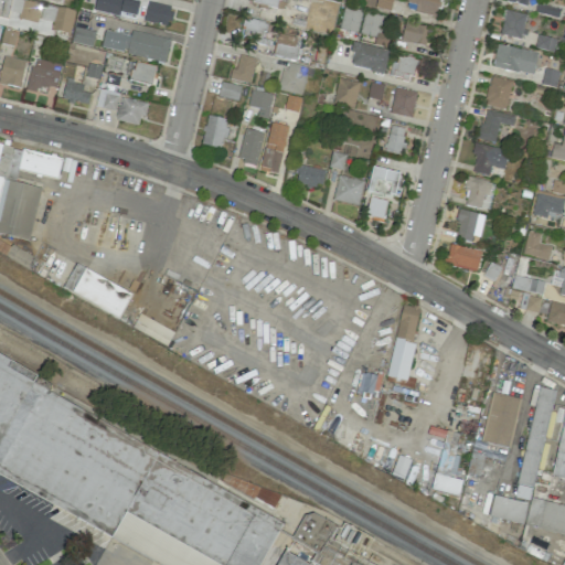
[(18,0),(0,0),(0,17),(7,19),(9,12),(20,14),(19,19),(36,23),(41,6),(18,0)]
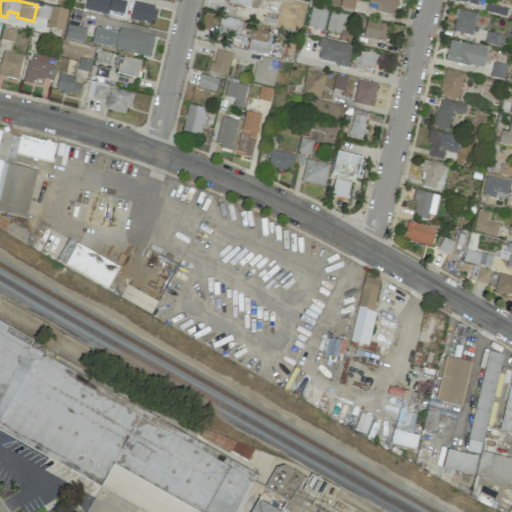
[(113,0),(86,0),(85,10),(123,18),(127,3),(113,0)]
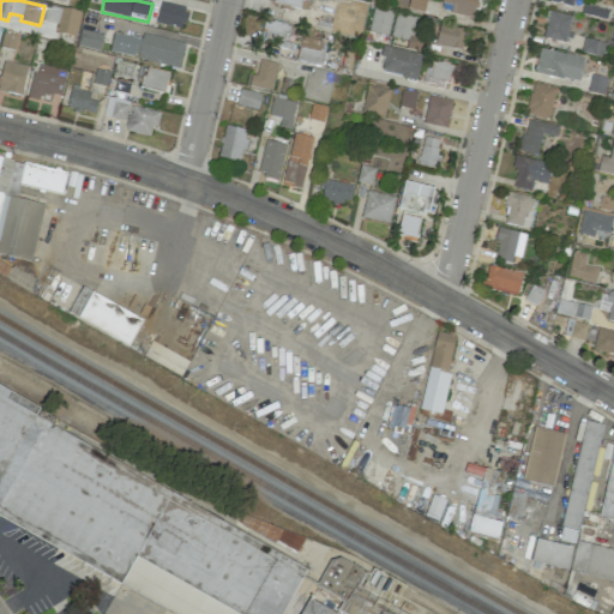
[(425,12),(426,0),(408,0),(407,8),(425,12)]
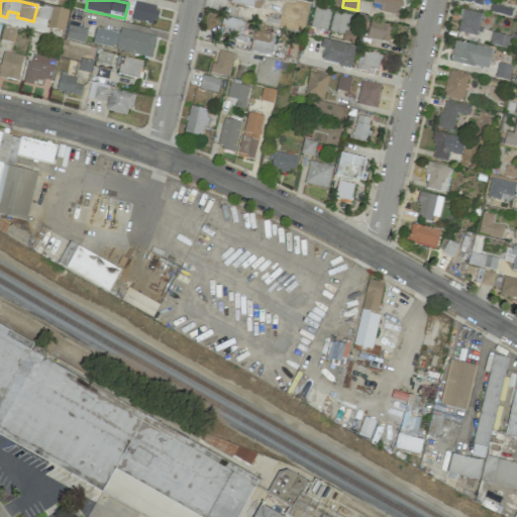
[(398,15),(402,0),(373,0),(371,8),(398,15)]
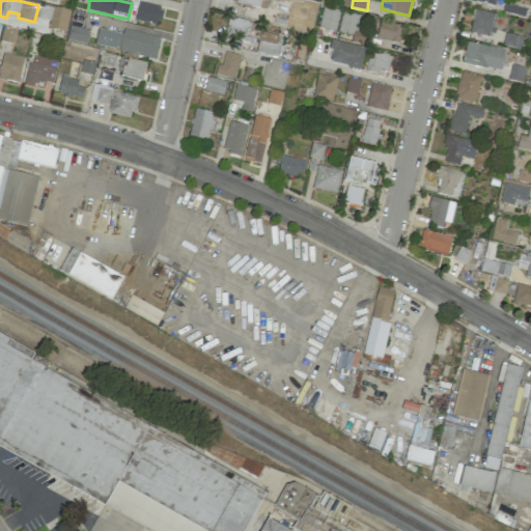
[(162,7),(139,1),(135,20),(158,25),(162,7)]
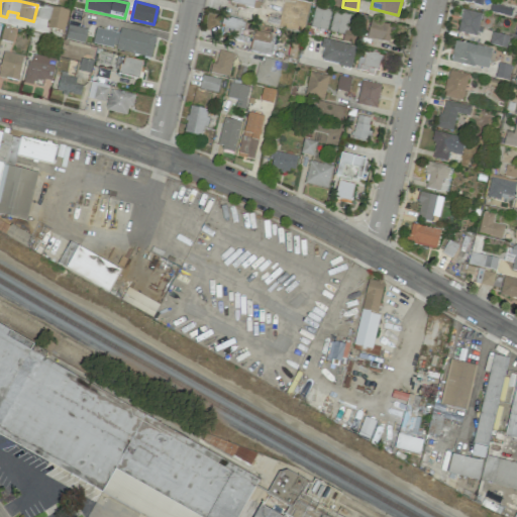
[(490,11),(511,17),(513,9),(492,3),(490,11)]
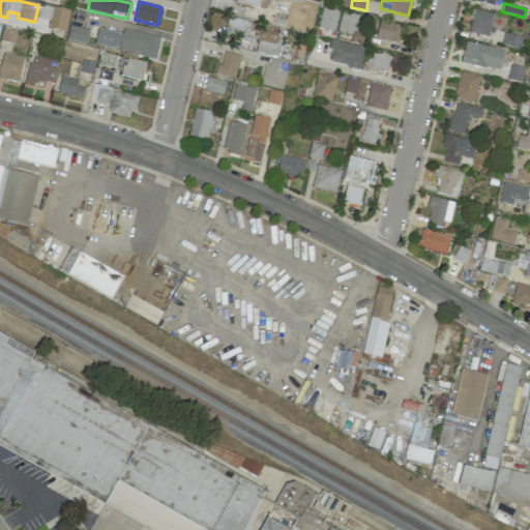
[(38,18),(50,20),(48,28),(64,32),(70,11),(41,4),(38,18)]
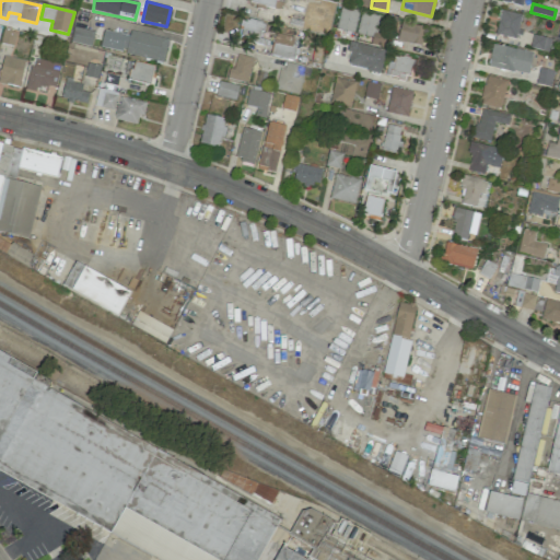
[(358,10),(339,8),(336,31),(354,33),(358,10)]
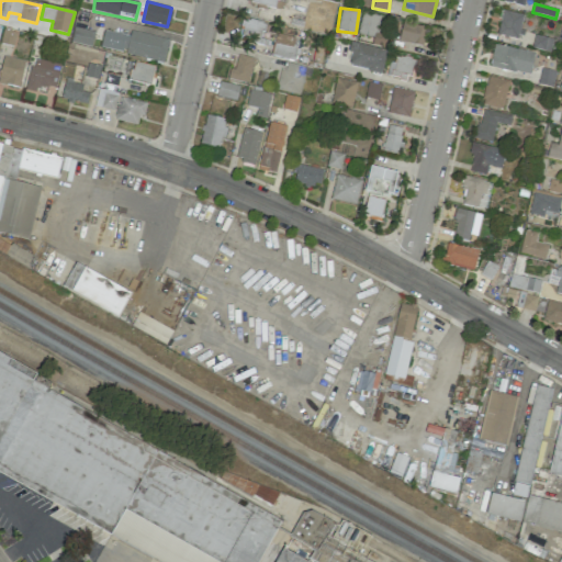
[(357,32),(374,36),(380,17),(363,11),(357,32)]
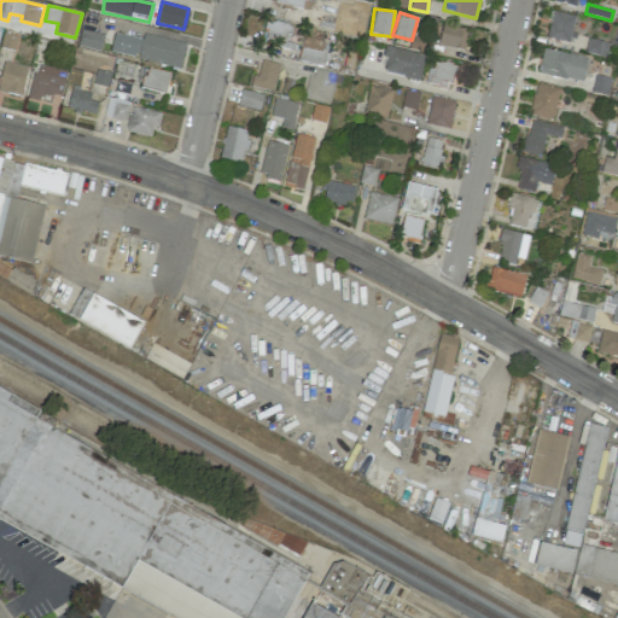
[(547,39),(570,42),(575,16),(552,12),(547,39)]
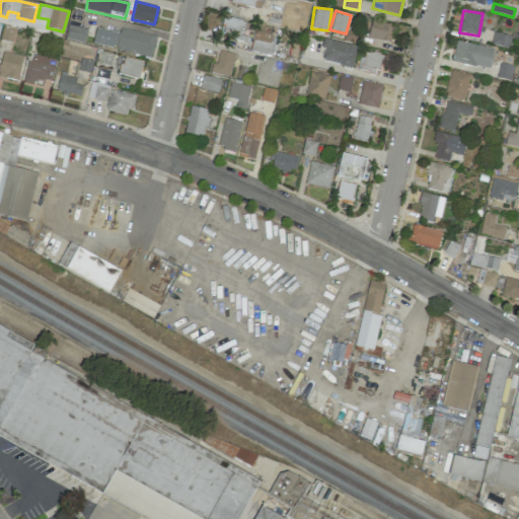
[(244,23),(227,17),(222,32),(239,38),(244,23)]
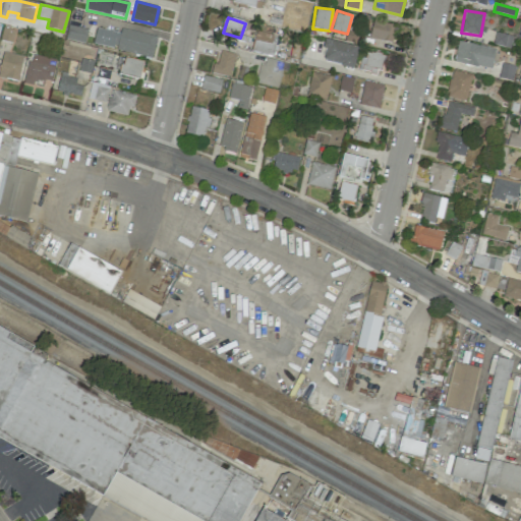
[(396,26),(373,20),(369,37),(392,43),(396,26)]
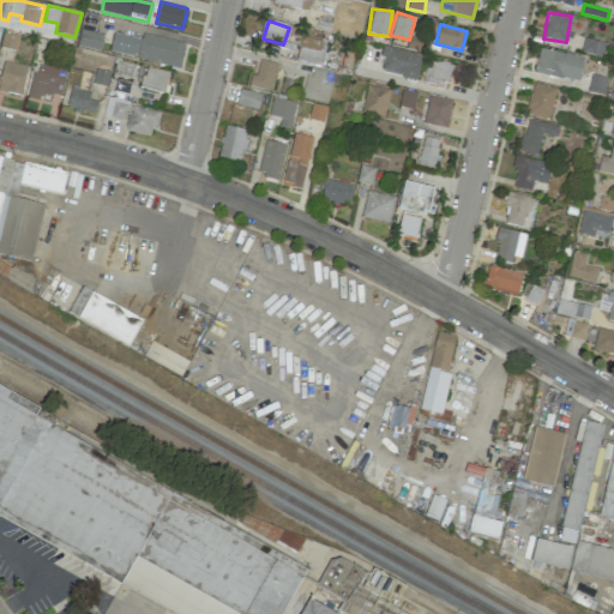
[(103,35),(80,30),(77,46),(100,50),(103,35)]
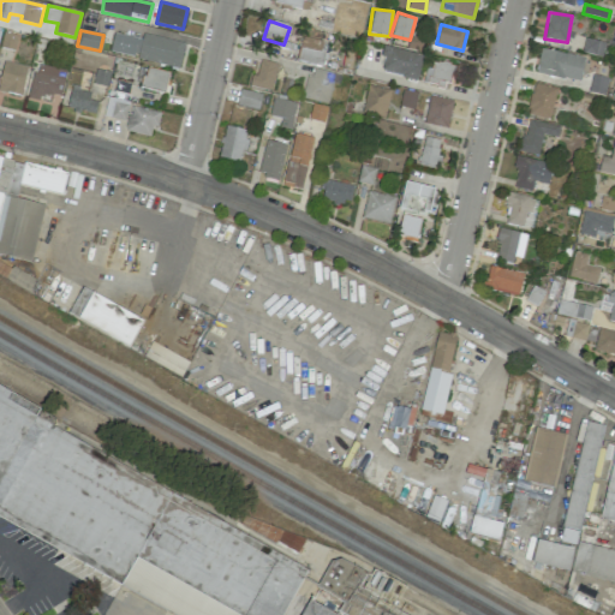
[(0,47),(15,51),(18,36),(3,33),(0,46),(0,47)]
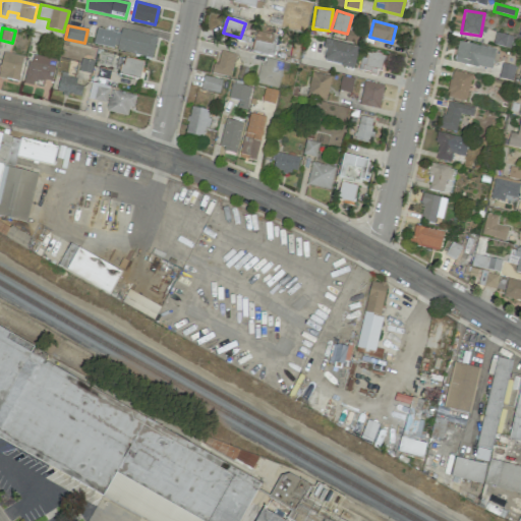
[(93,45),(152,57),(157,37),(121,29),(120,34),(97,29),(93,45)]
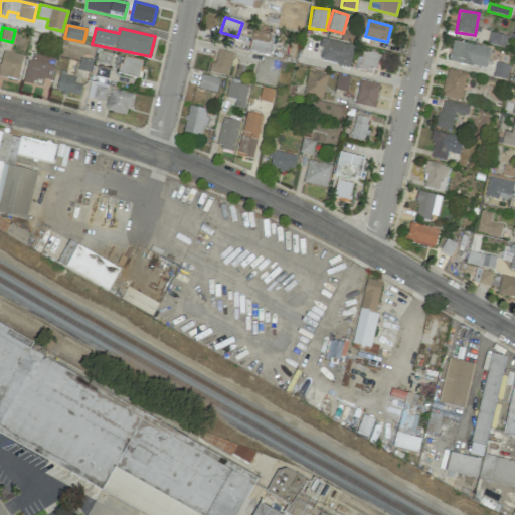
[(250,51),(271,54),(273,34),(252,32),(250,51)]
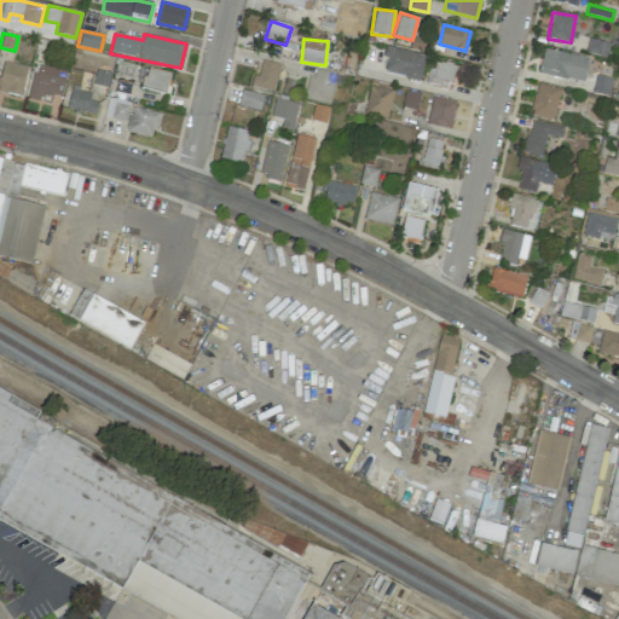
[(609,44),(589,39),(585,52),(606,57),(609,44)]
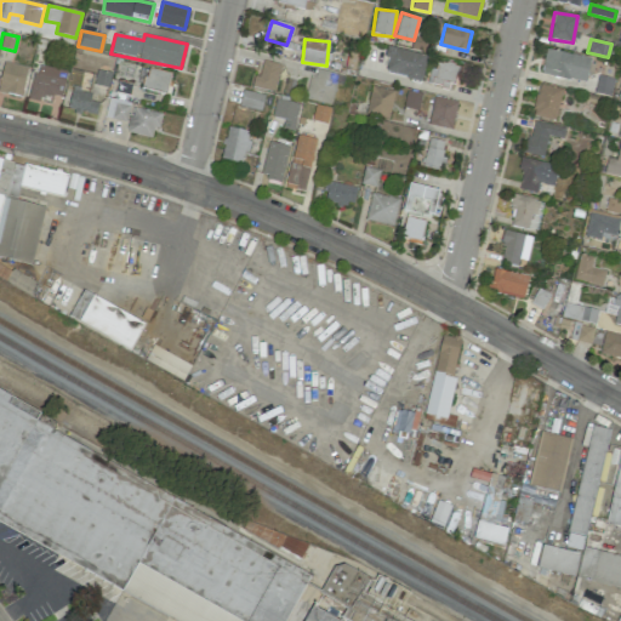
[(383,74),(421,81),(426,56),(388,49),(383,74)]
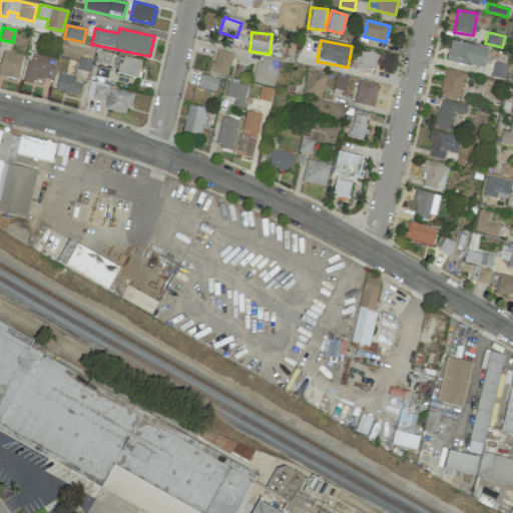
[(484,68),(488,48),(451,40),(447,60),(484,68)]
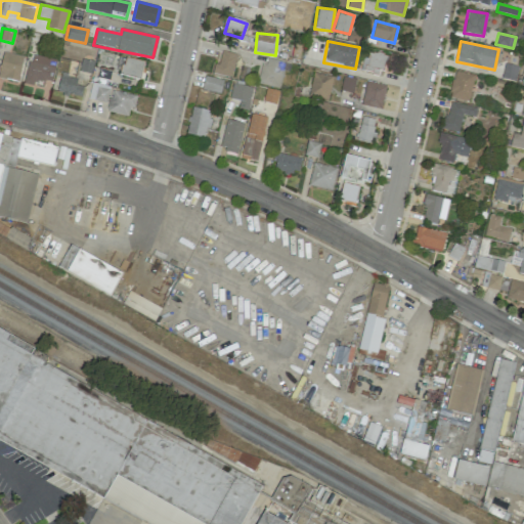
[(230,78),(236,55),(220,50),(214,74),(230,78)]
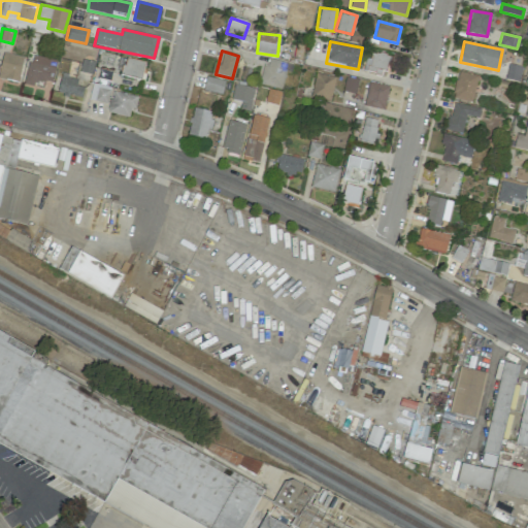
[(0,69),(0,77),(18,83),(24,58),(4,53),(0,69)]
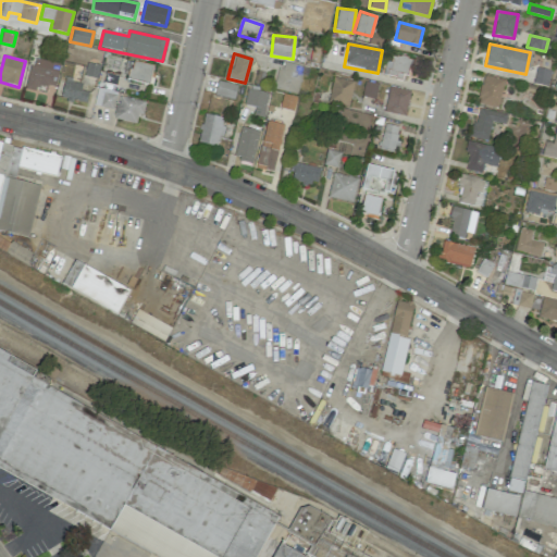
[(409,79),(412,59),(388,56),(385,76),(409,79)]
